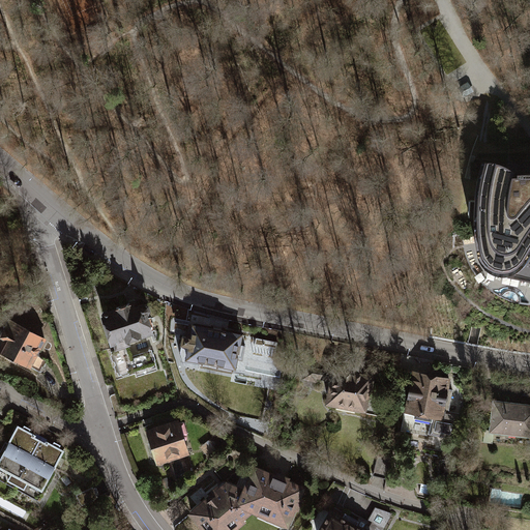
[(481,162),(480,162),(476,178),(473,196),(472,210),(472,225),(473,242),(475,255),(478,262),(481,265),(486,269),(489,271),(494,273),(499,274),(506,273),(512,271),(519,267),(523,262),(529,249),(529,172),(516,173),(516,176),(510,176),(512,171),(506,167),(502,165),(497,163),(493,162),(484,162),(481,162)]
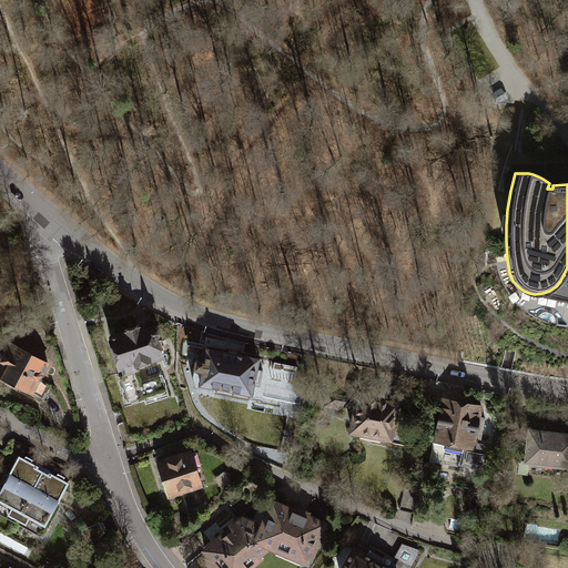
[(114,333),(110,334),(111,340),(113,338),(124,374),(137,369),(140,368),(138,364),(166,355),(161,340),(156,341),(155,337),(158,335),(159,333),(159,331),(156,328),(154,327),(152,327),(148,328),(145,322),(123,330),(124,332),(114,335),(114,333)]
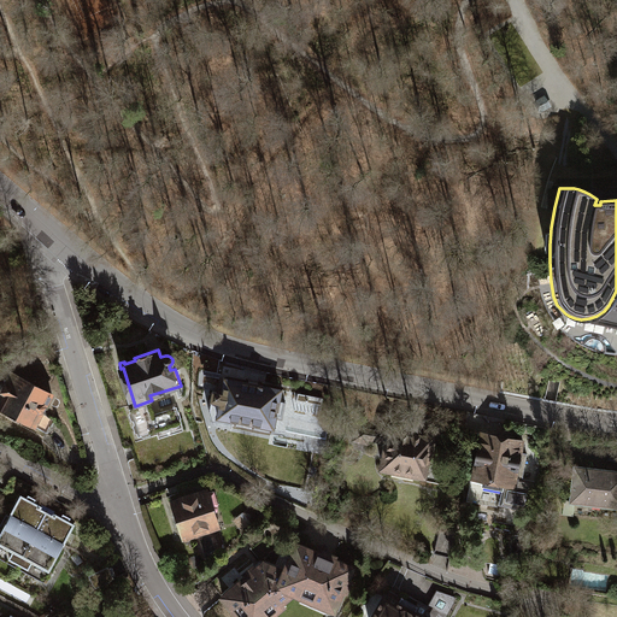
[(52,394),(11,372),(0,392),(5,395),(0,405),(0,407),(10,413),(11,416),(15,418),(18,419),(22,419),(35,427),(41,413),(52,394)]
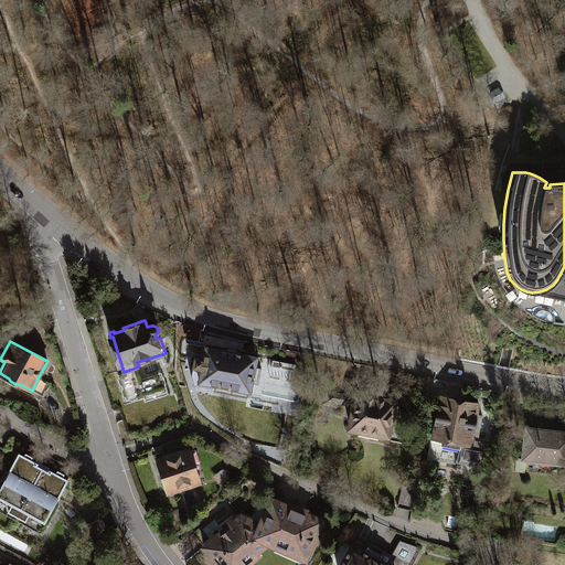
[(257,356),(206,347),(205,352),(201,352),(200,358),(194,356),(192,368),(201,370),(198,384),(198,388),(213,392),(215,384),(251,392),(253,382),(257,383),(260,368),(255,366),(257,356)]
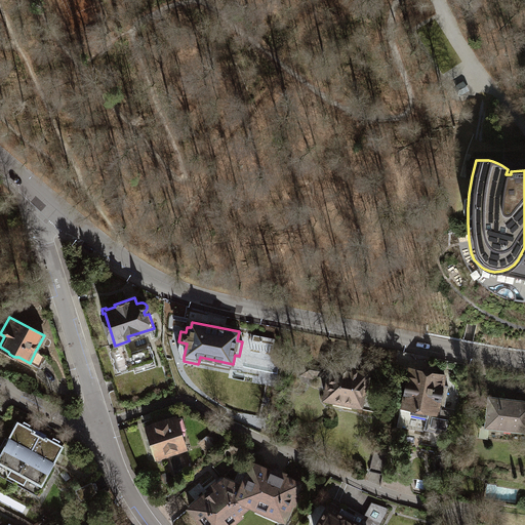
[(245,359),(250,338),(245,337),(240,357),(245,359)]
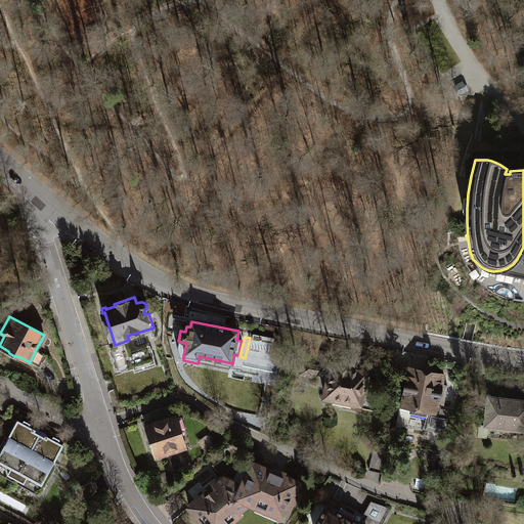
[(130,353),(126,341),(115,345),(111,346),(118,369),(153,358),(148,347),(130,353)]
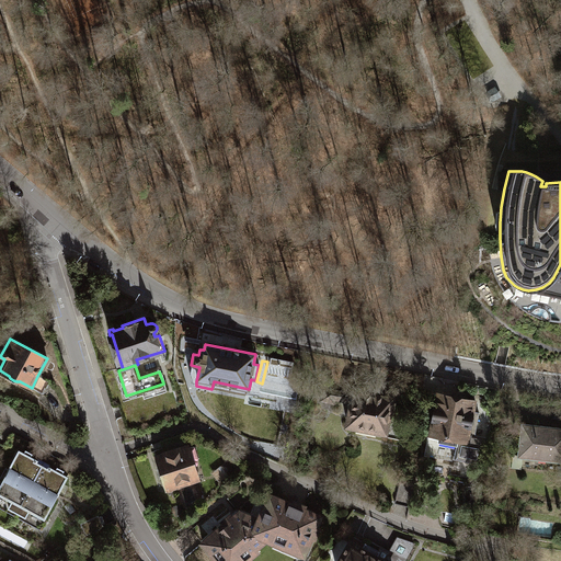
[(50,382),(37,376),(32,388),(44,395),(50,382)]
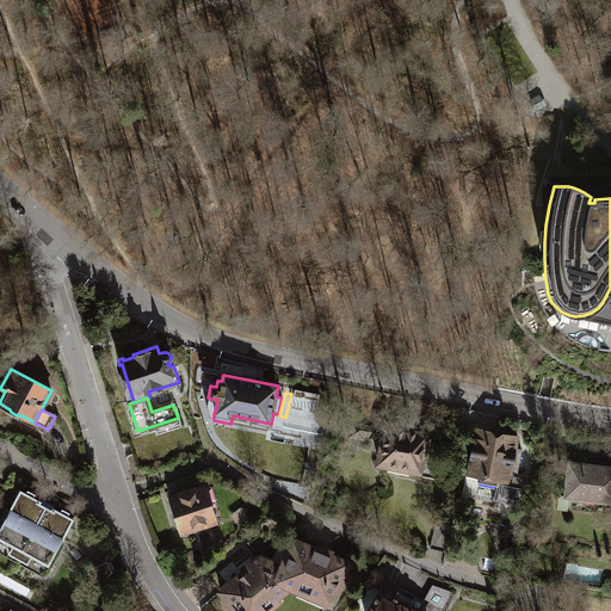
[(364,436),(383,439),(386,430),(351,423),(349,437),(363,439),(364,436)]
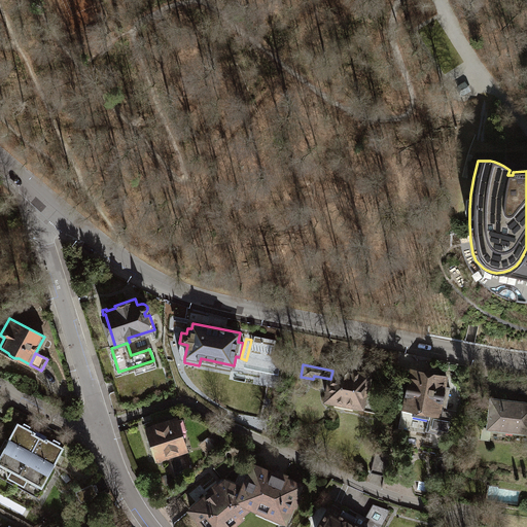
[(343,370),(332,367),(332,371),(330,379),(326,399),(335,400),(334,406),(352,409),(353,403),(361,406),(365,387),(370,387),(372,378),(367,377),(367,375),(357,373),(358,370),(344,366),(343,370)]
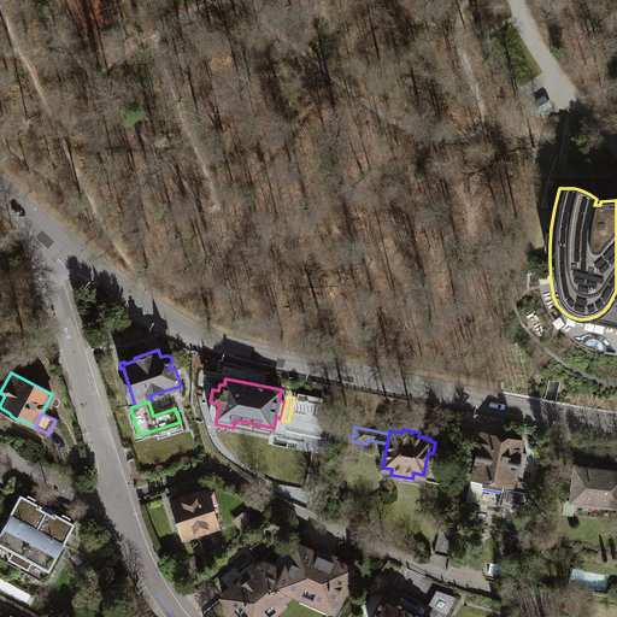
[(522,441),(481,433),(472,475),(471,474),(471,477),(482,480),(482,485),(503,488),(499,504),(528,510),(534,481),(522,479),(527,453),(521,452),(522,441)]
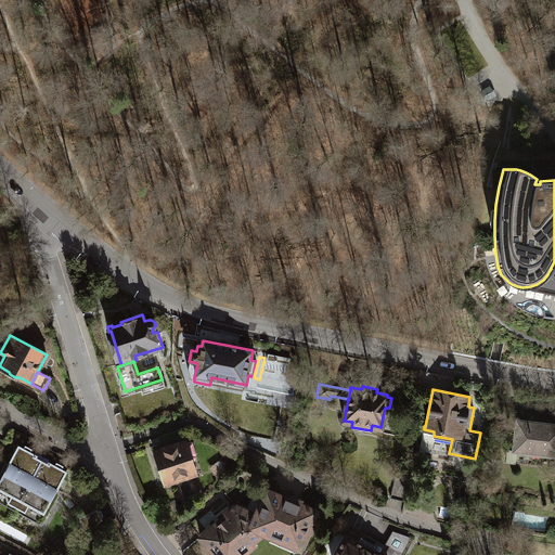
[(554,424),(514,420),(511,451),(554,456),(554,424)]
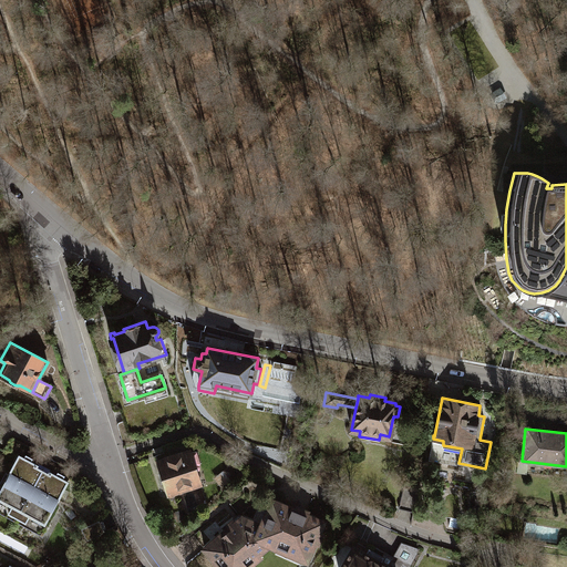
[(191,450),(157,461),(169,497),(182,493),(181,490),(200,483),(197,471),(198,470),(199,468),(199,465),(198,464),(200,463),(196,451),(192,452),(191,450)]
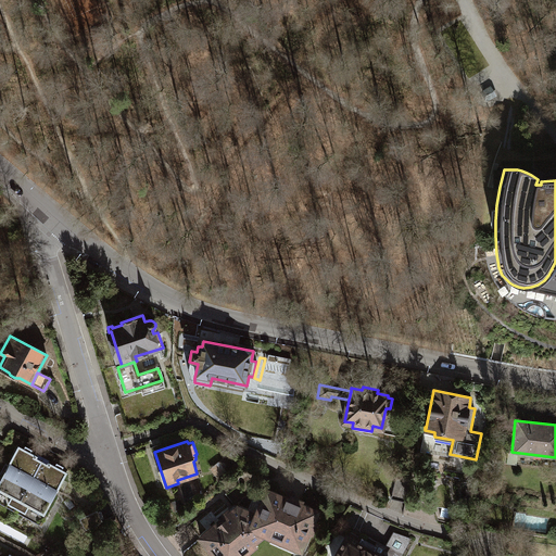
[(24,449),(19,446),(0,480),(0,497),(16,506),(41,460),(36,458),(37,456),(29,453),(32,449),(25,445),(24,449)]
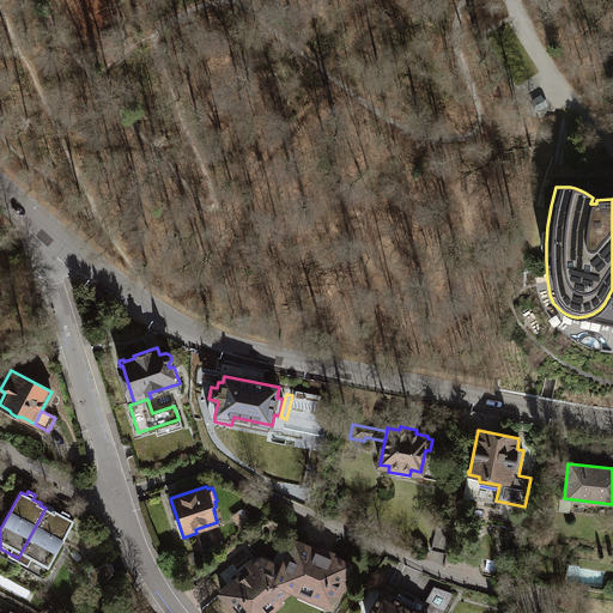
[(52,511),(46,508),(18,558),(44,572),(73,521),(67,517),(70,514),(62,510),(61,514),(53,509),(52,511)]
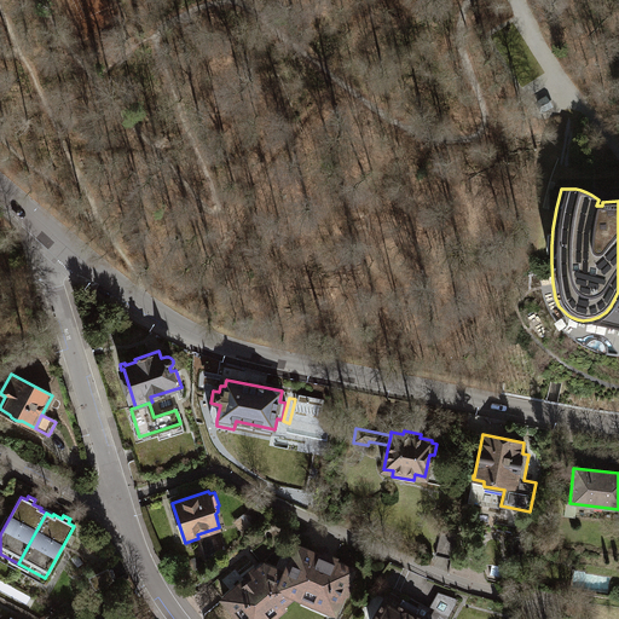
[(456,536),(440,532),(434,555),(450,559),(456,536)]
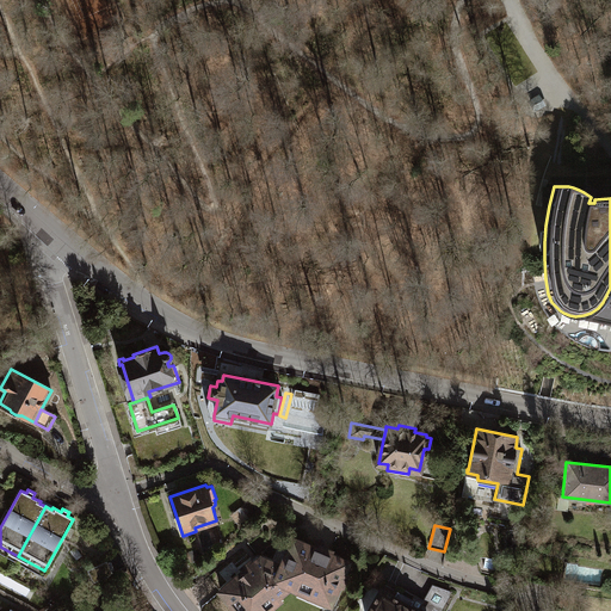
[(319,549),(294,538),(282,567),(276,580),(290,587),(301,591),(303,587),(332,599),(339,585),(343,586),(347,575),(344,573),(349,562),(331,555),(333,551),(320,545),(319,549)]
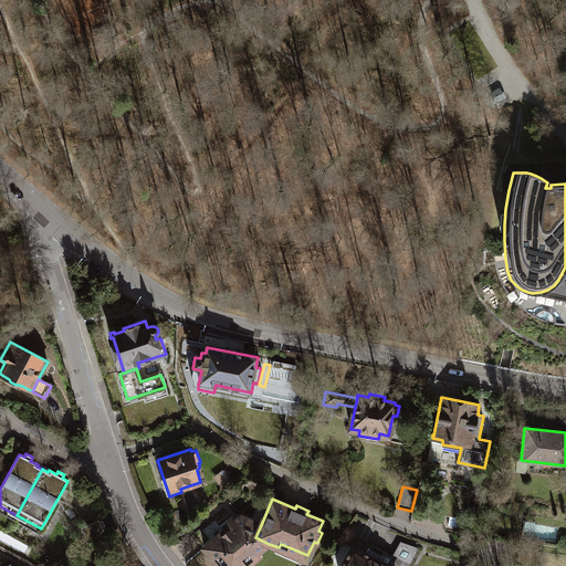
[(449,512),(447,525),(461,528),(462,520),(460,520),(461,514),(449,512)]
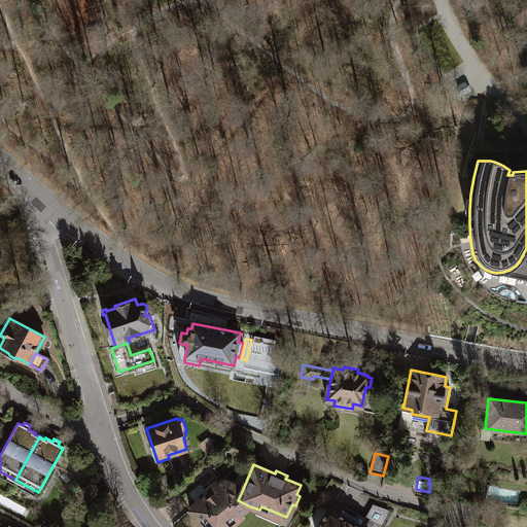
[(209,493),(189,510),(204,526),(229,526),(241,518),(239,516),(250,506),(238,500),(243,489),(225,481),(218,487),(215,484),(207,490),(209,493)]
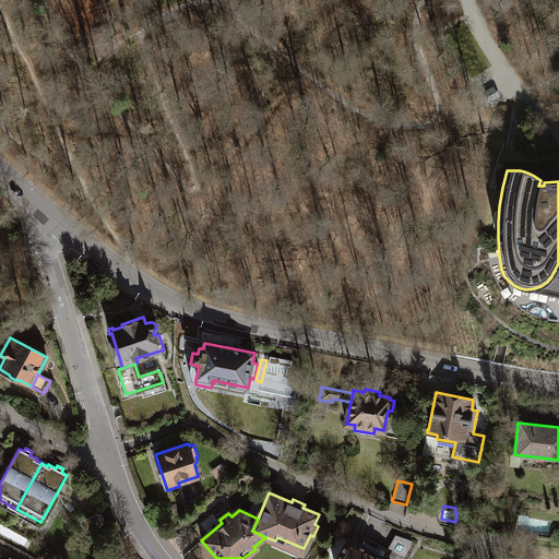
[(97,513),(81,521),(85,531),(103,524),(97,513)]
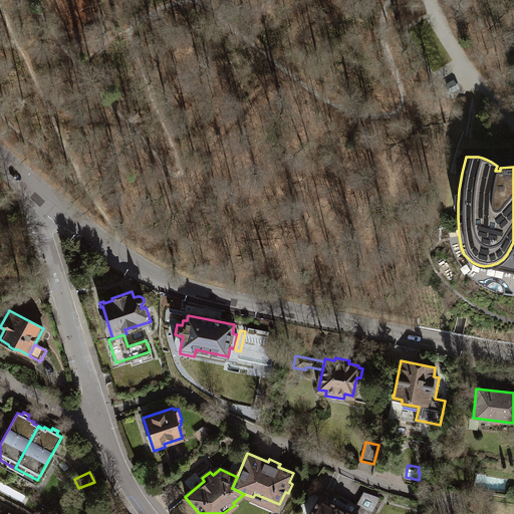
[(311,513),(362,513),(347,505),(324,492),(311,513)]
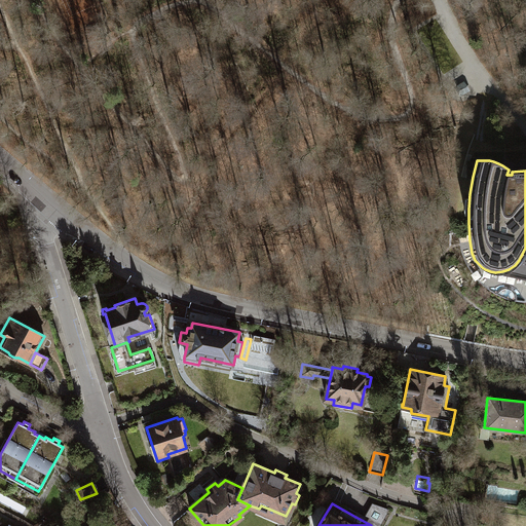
[(358,513),(355,517),(371,525),(373,523),(379,525),(388,510),(372,504),(365,517),(358,513)]
